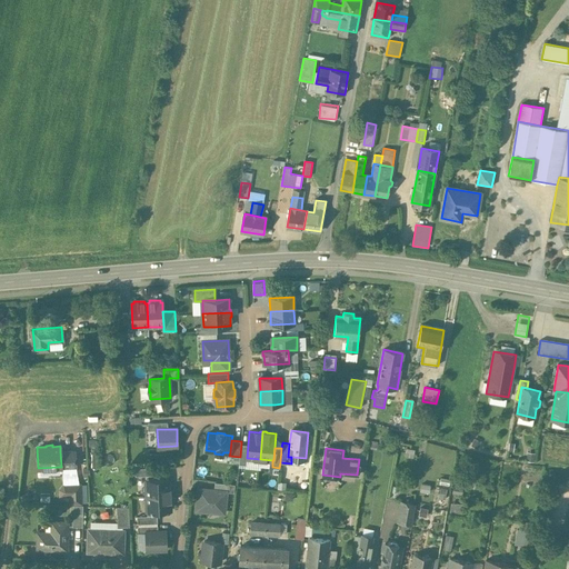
[(76,451),(60,451),(61,467),(76,466),(76,451)]
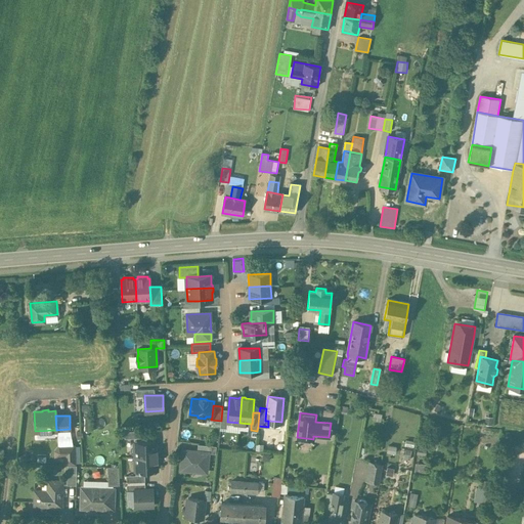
[(156,441),(134,442),(135,456),(158,455),(158,452),(156,451),(156,441)]
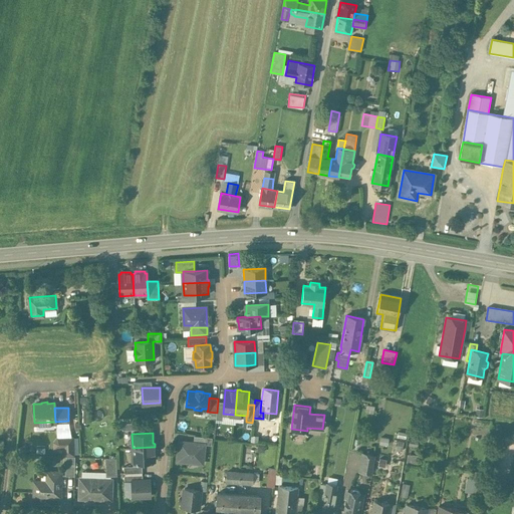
[(212,437),(194,436),(193,442),(205,443),(204,444),(211,445),(212,437)]
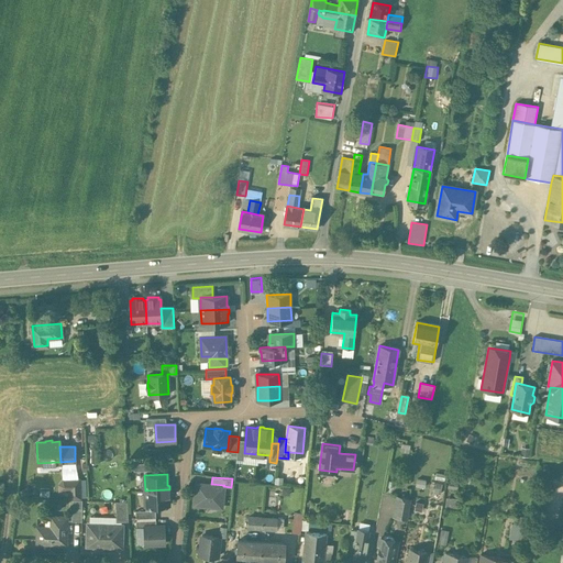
[(79,478),(63,479),(59,484),(59,489),(69,489),(69,497),(80,497),(79,478)]
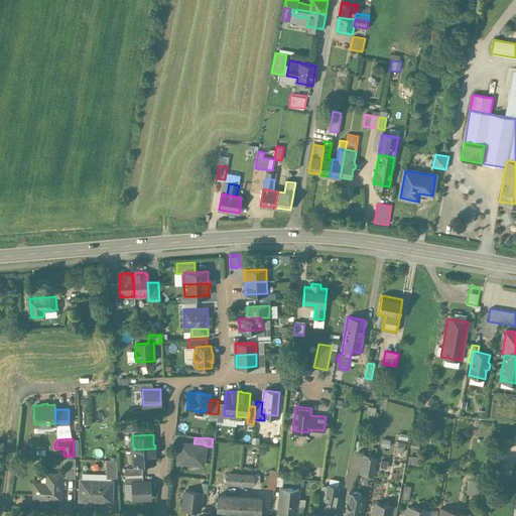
[(194,443),(179,442),(177,462),(203,465),(205,445),(205,444),(194,443)]
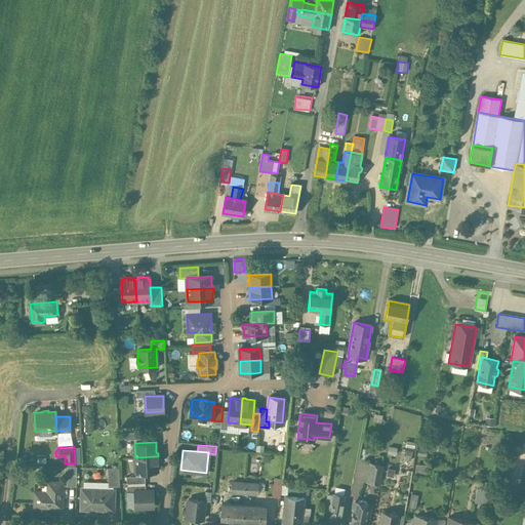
[(158,456),(135,457),(135,472),(157,471),(157,460),(158,459),(158,456)]
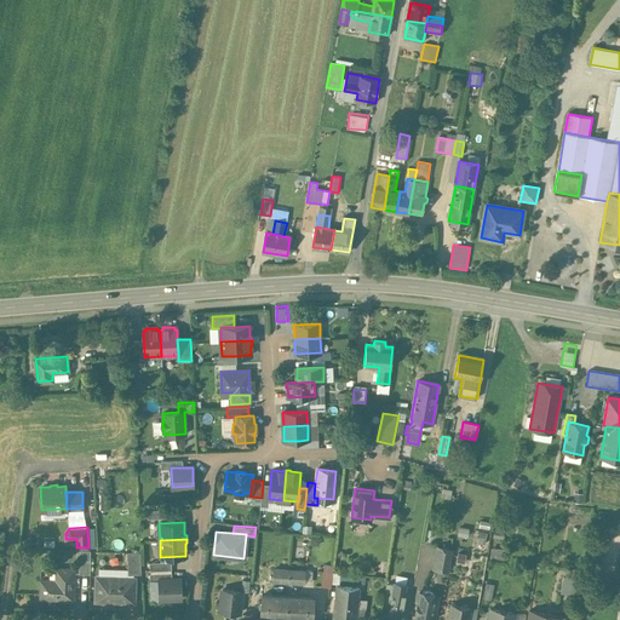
[(453,550),(437,546),(432,568),(448,570),(453,550)]
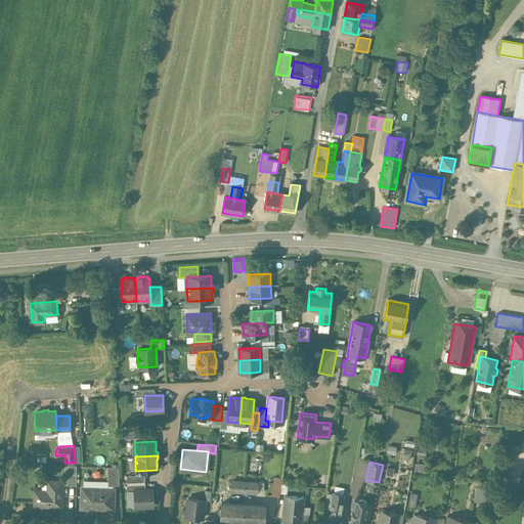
[(77,465),(68,465),(67,484),(76,484),(77,465)]
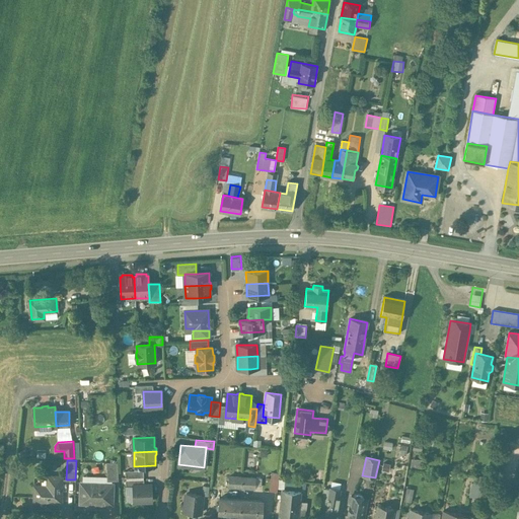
[(118,462),(106,461),(107,480),(119,480),(118,462)]
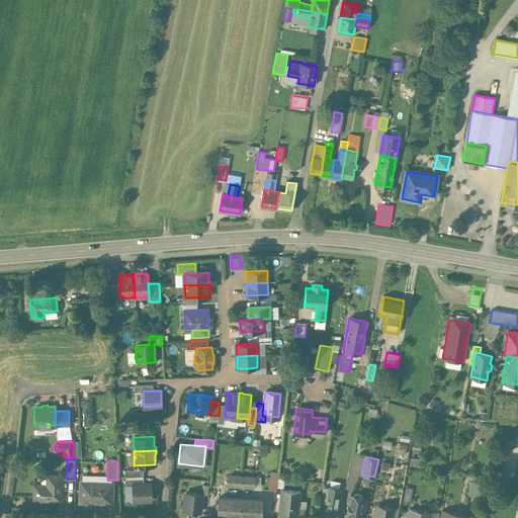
[(383,460),(381,467),(390,468),(391,461),(383,460)]
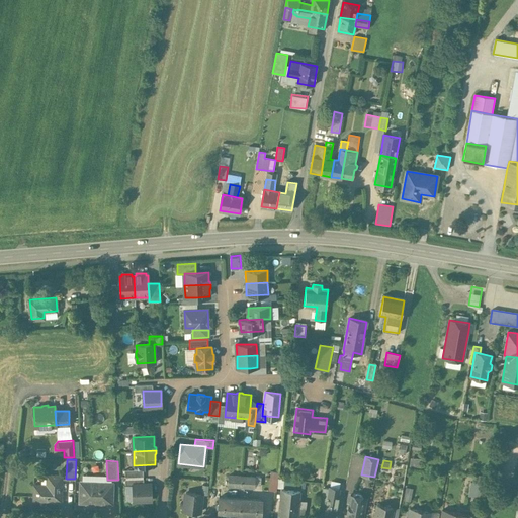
[(62,475),(50,475),(49,485),(33,485),(33,500),(61,501),(62,475)]
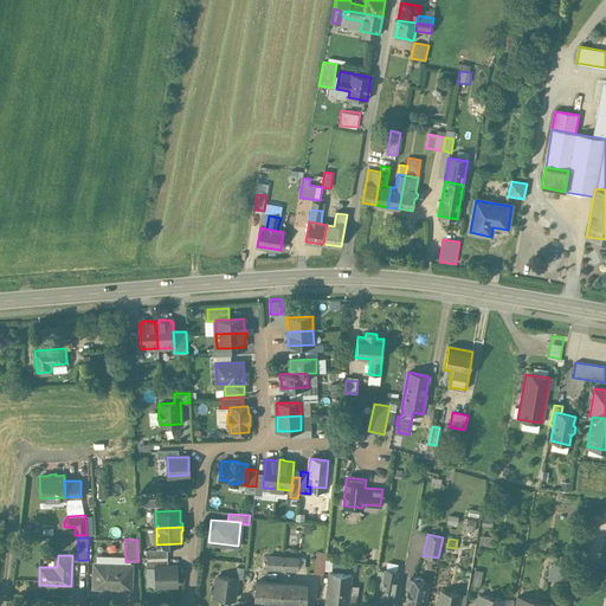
[(283,556),(268,555),(266,567),(282,568),(283,556)]
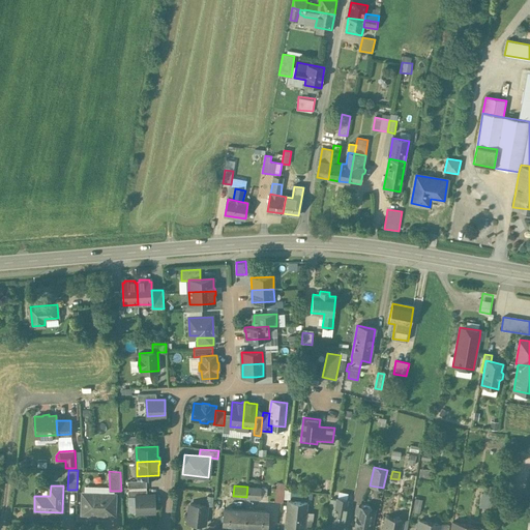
[(497,487),(488,486),(486,494),(495,495),(497,487)]
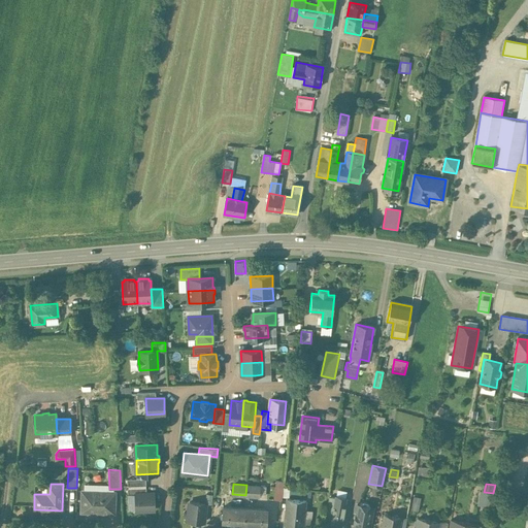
[(260,486),(246,485),(245,495),(259,496),(260,486)]
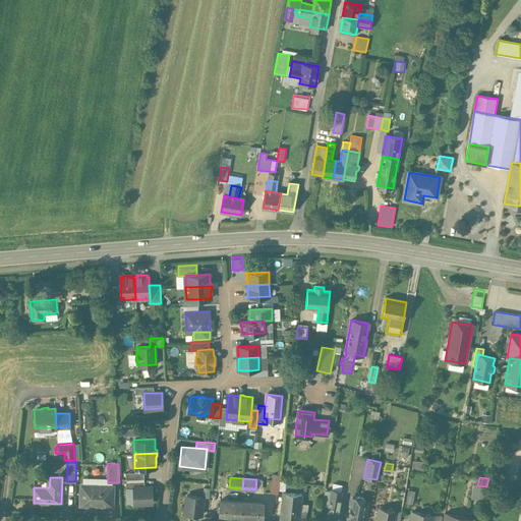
[(279,480),(271,479),(270,491),(278,493),(279,480)]
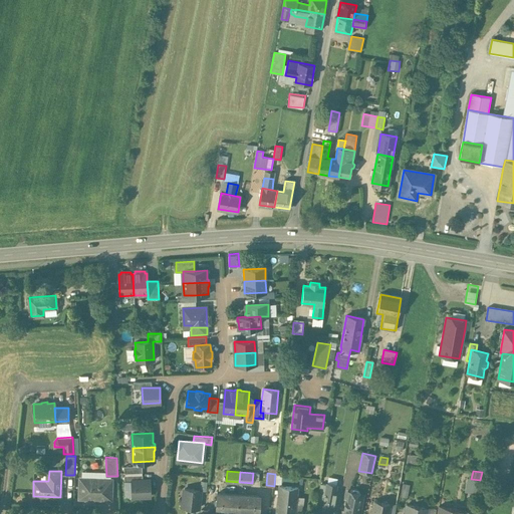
[(471,479),(466,478),(464,491),(478,493),(480,480),(471,479)]
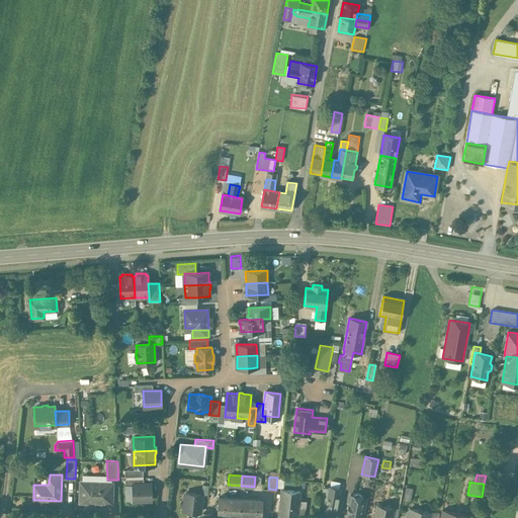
[(112,484),(82,483),(82,491),(81,491),(80,502),(111,503),(112,484)]
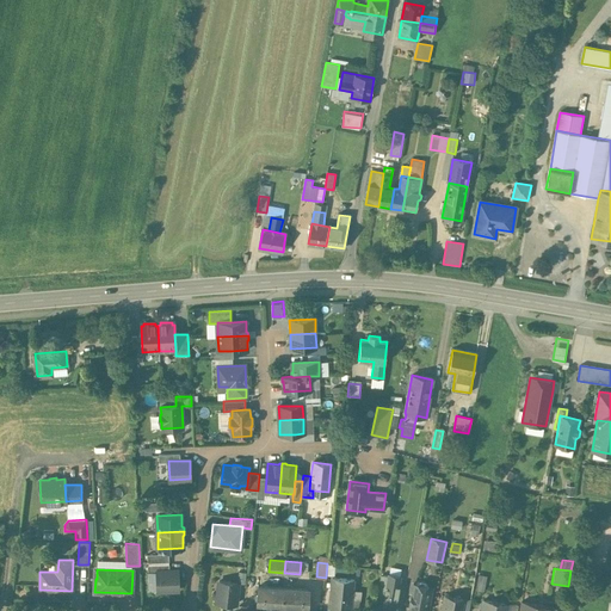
[(170,571),(156,572),(158,590),(178,590),(178,571),(170,571)]
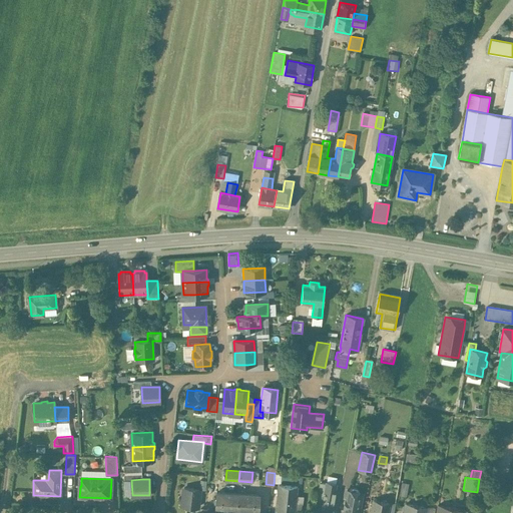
[(328,512),(333,512),(339,482),(327,479),(321,512),(328,512)]
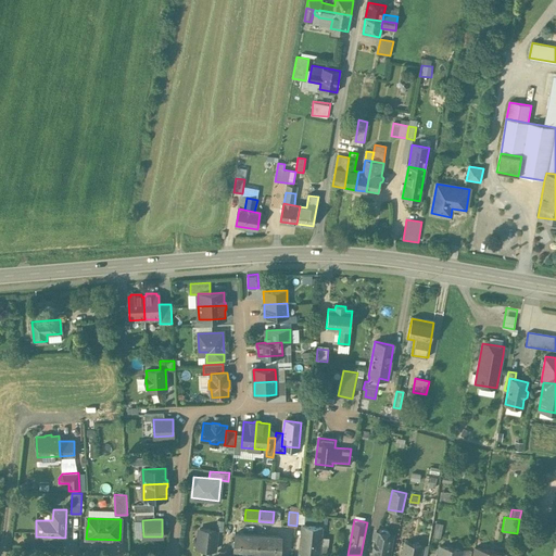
[(433,534),(439,535),(442,523),(437,522),(433,534)]
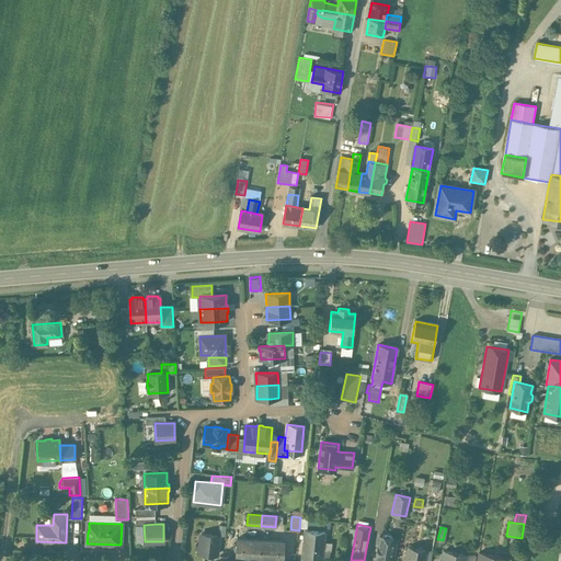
[(321,560),(325,531),(304,529),(300,559),(315,560),(321,560)]
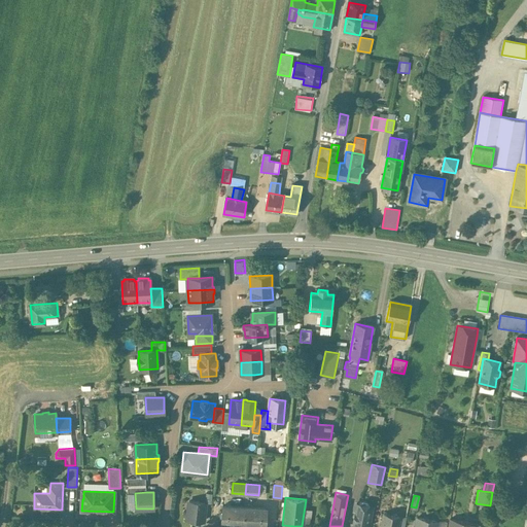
[(362,500),(358,503),(358,504),(356,503),(351,526),(366,526),(372,506),(370,506),(370,505),(366,501),(362,500)]
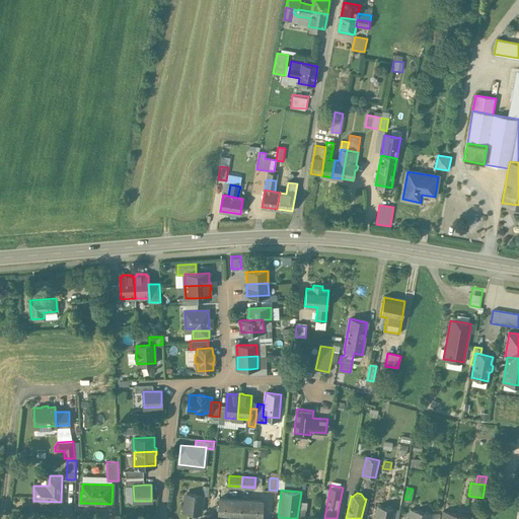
[(202,495),(187,494),(184,511),(200,513),(202,495)]
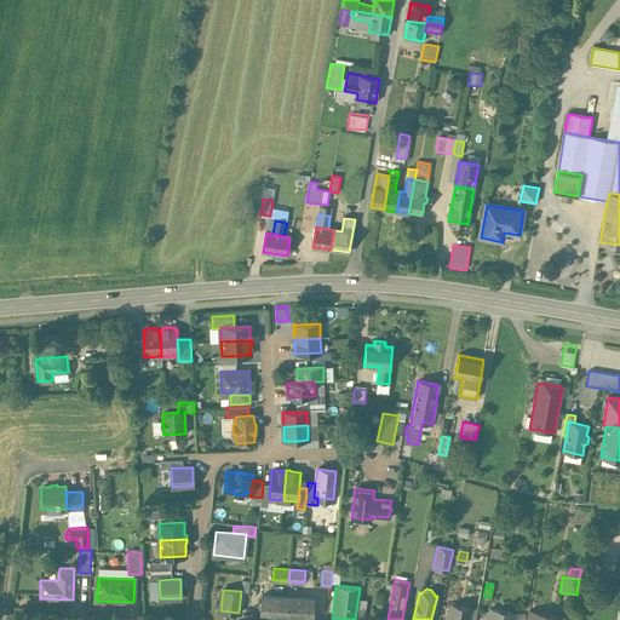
[(287,596),(262,595),(260,614),(286,616),(287,596)]
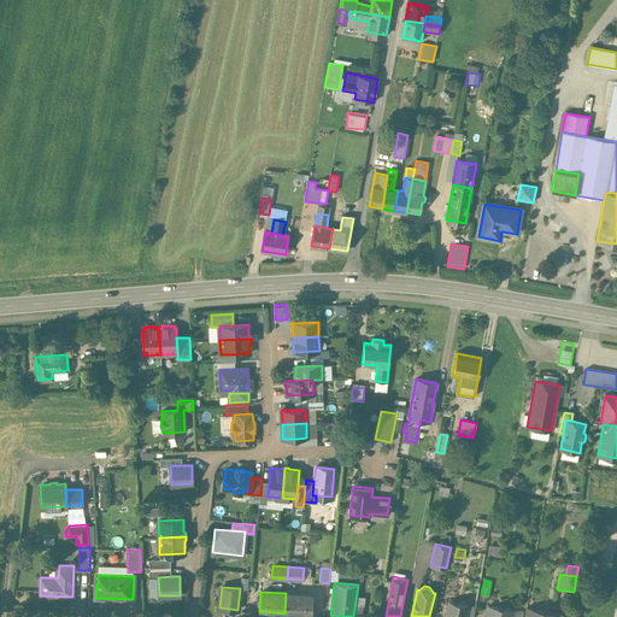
[(312,595),(286,593),(285,613),(311,615),(312,595)]
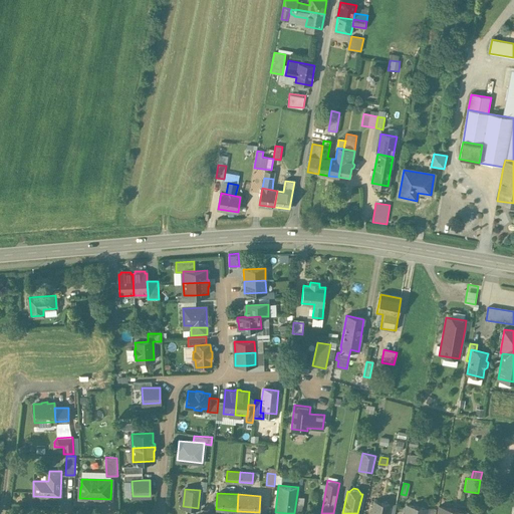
[(387,513),(390,504),(373,500),(370,513),(387,513)]
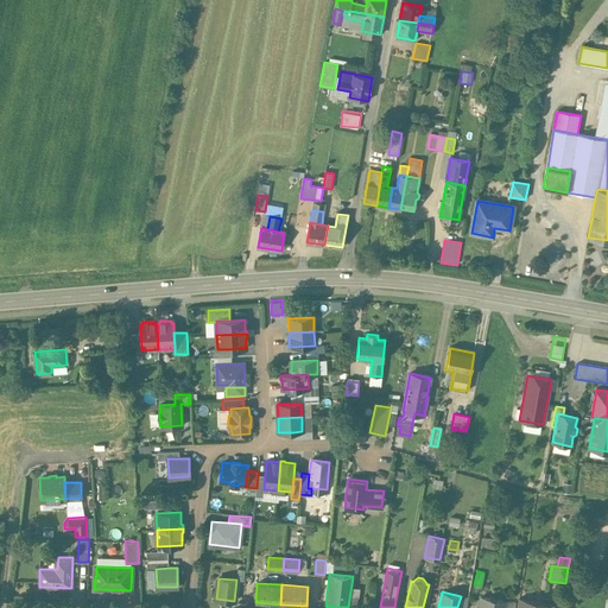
[(504,607),(506,601),(481,596),(479,607),(504,607)]
